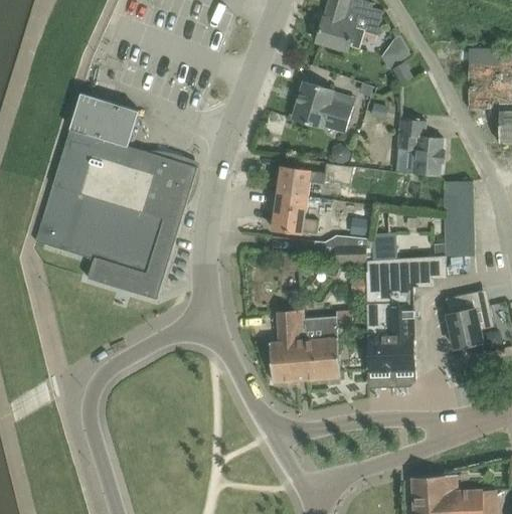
[(315,42),(348,52),(350,46),(358,48),(361,37),(374,41),(383,12),(370,8),(372,4),(358,0),(327,0),(323,18),(322,18),(315,42)]
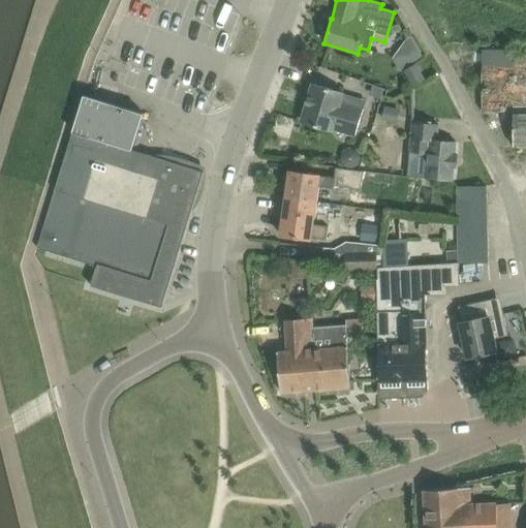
[(504,51),(525,88),(525,55),(521,48),(508,55),(505,51),(504,51)]
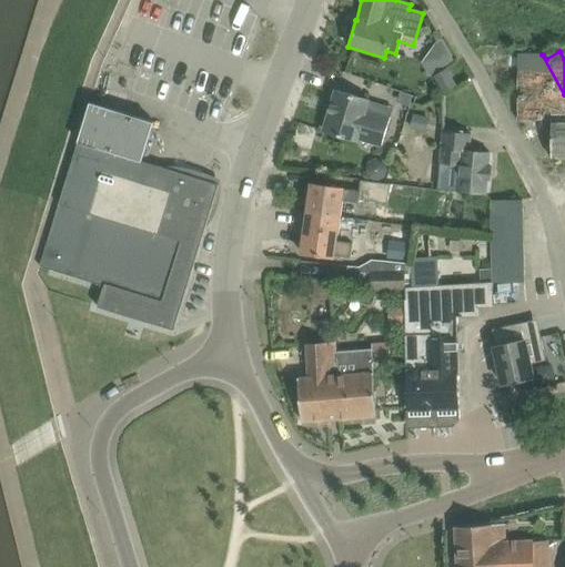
[(564,109),(564,94),(542,54),(527,63),(536,79),(521,88),(541,123),(564,109)]
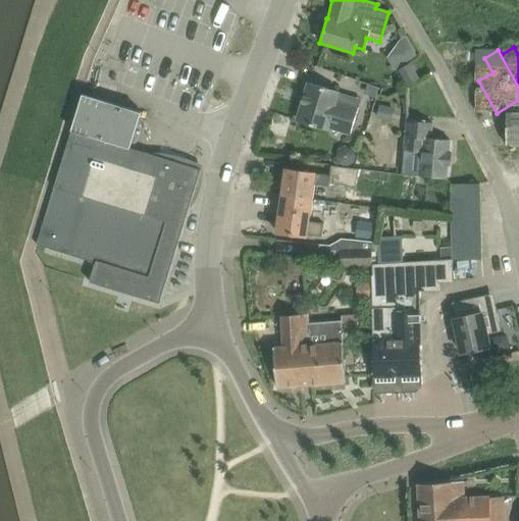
[(407,64),(398,69),(407,85),(416,80),(407,64)]
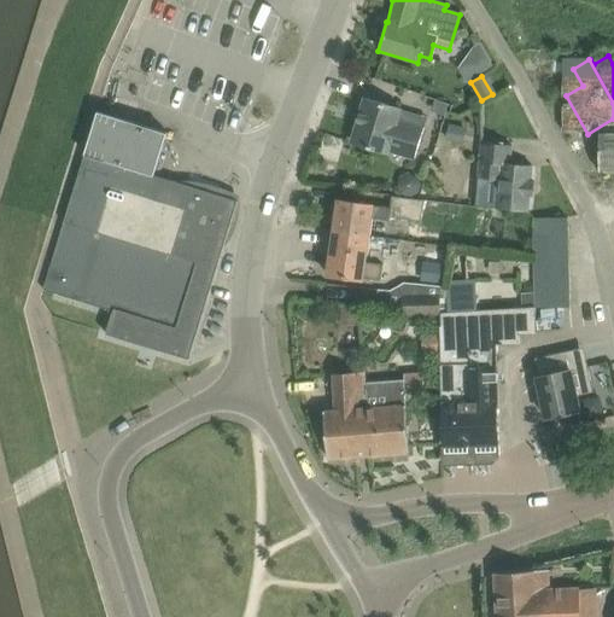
[(350,144),(386,155),(386,152),(411,159),(421,127),(396,120),(399,110),(363,99),(350,144)]
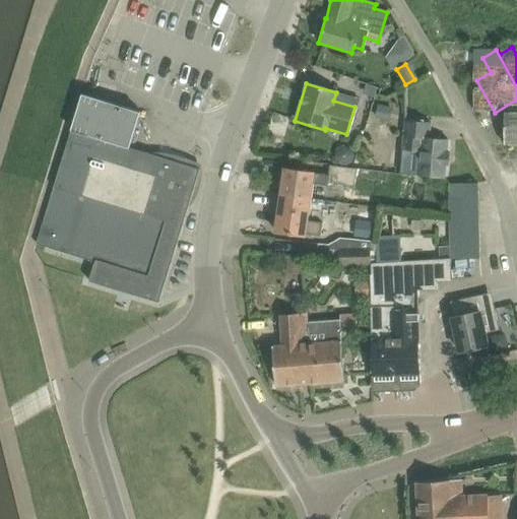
[(80,94),(35,244),(90,261),(90,260),(93,261),(87,281),(133,296),(133,295),(157,302),(195,180),(194,180),(188,168),(188,167),(176,163),(128,147),(139,112),(80,94)]
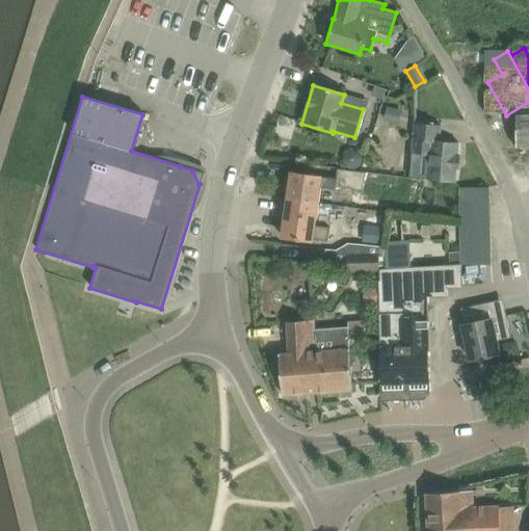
[(384,120),(394,122),(397,110),(386,108),(384,120)]
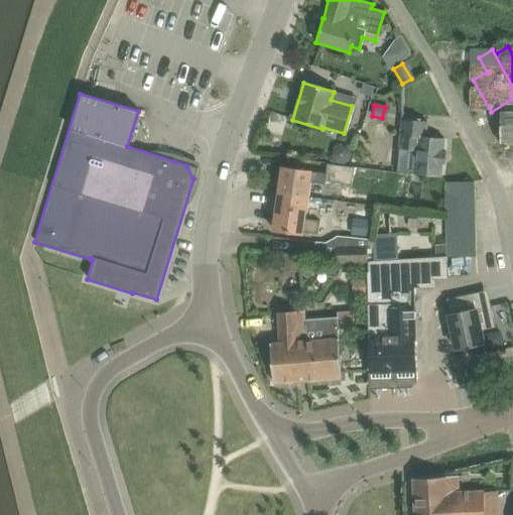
[(379,169),(377,180),(408,184),(408,181),(416,182),(416,174),(438,176),(440,163),(443,163),(444,153),(441,152),(442,139),(423,137),(425,122),(399,119),(396,149),(397,149),(395,171),(379,169)]
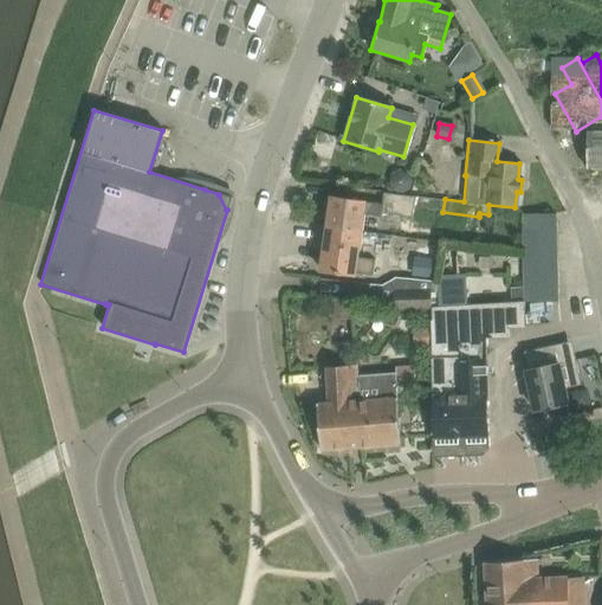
[(412,208),(442,212),(445,199),(414,195),(414,197),(382,192),(380,204),(329,197),(324,227),(361,232),(363,214),(380,217),(380,213),(410,217),(412,208)]
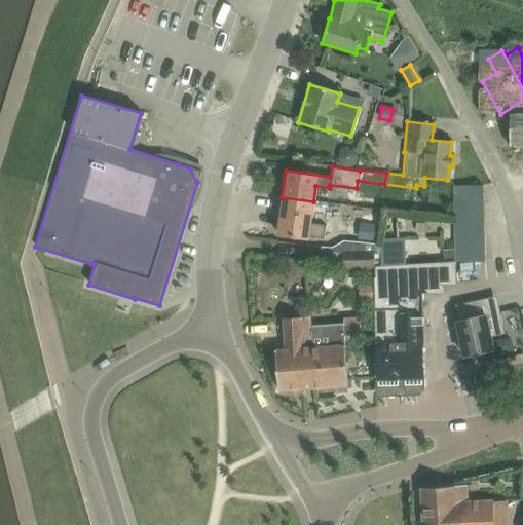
[(454,262),(483,262),(481,186),(453,186),(454,262)]
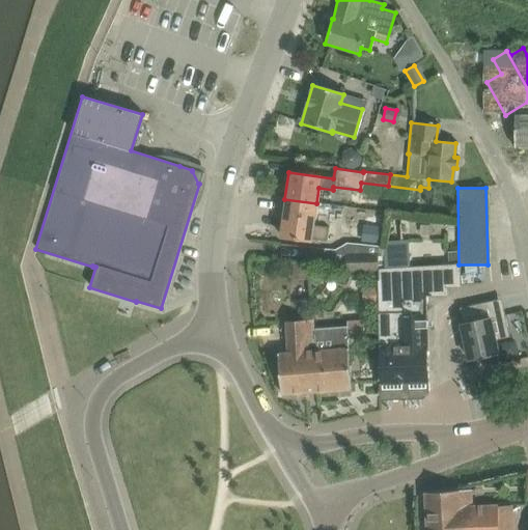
[(279,236),(300,240),(311,241),(312,239),(326,241),(327,227),(313,226),(316,203),(284,199),(279,236)]
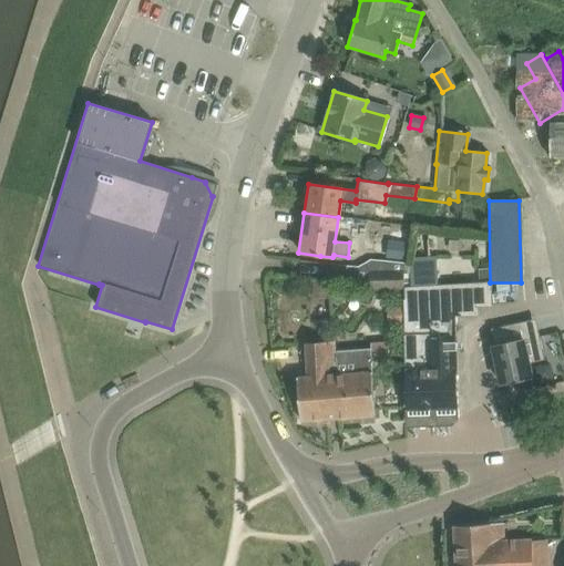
[(402,244),(387,243),(386,257),(401,259),(402,244)]
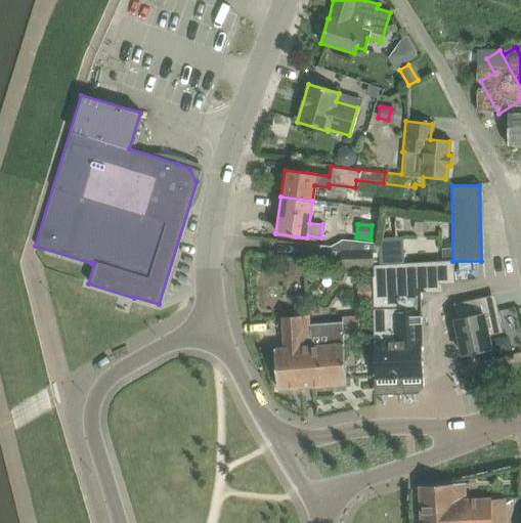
[(377,238),(378,246),(379,265),(403,263),(401,237),(377,238)]
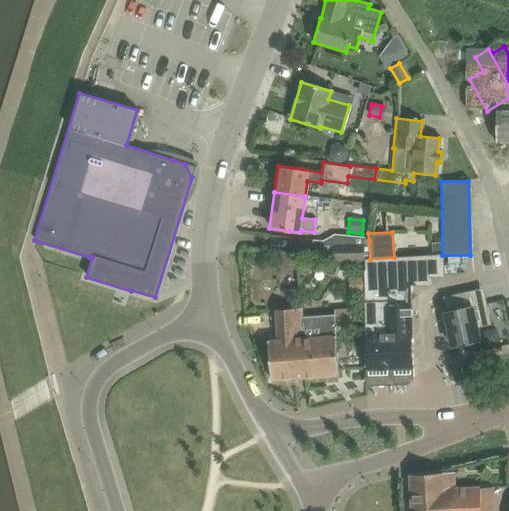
[(363,261),(363,259),(363,244),(363,238),(351,236),(333,235),(320,241),(310,240),(307,258),(332,260),(332,262),(363,261)]
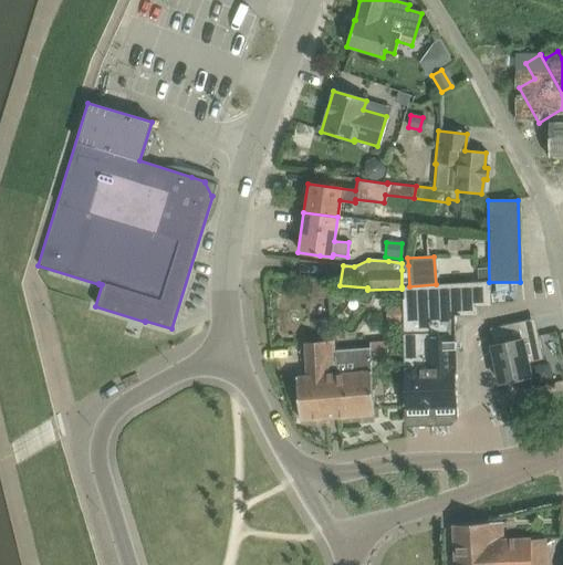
[(489,282),(489,269),(476,269),(477,282),(488,282),(489,282)]
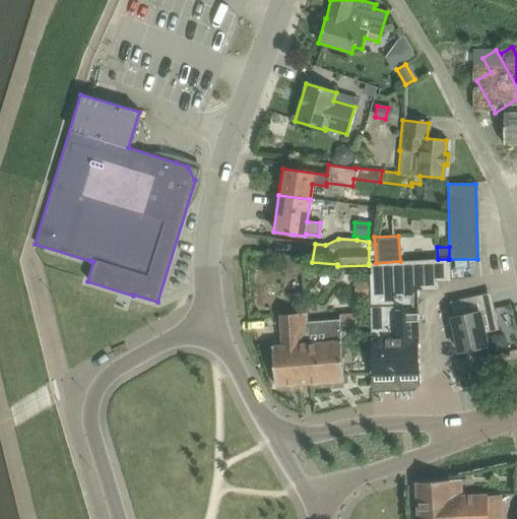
[(298,260),(285,259),(284,272),(297,272),(298,260)]
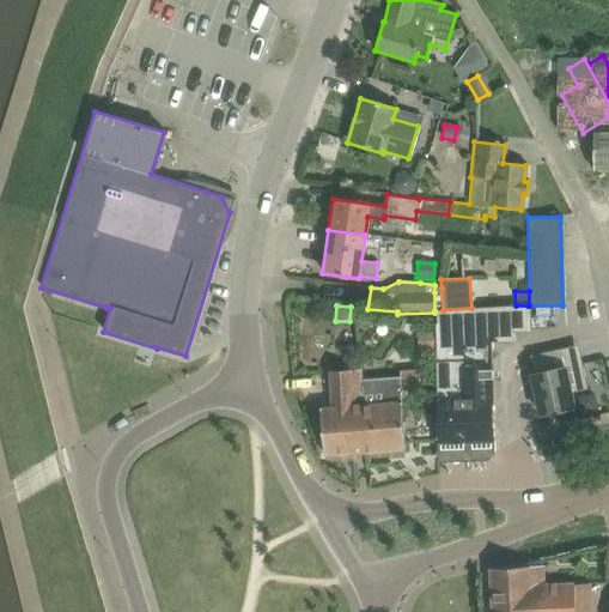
[(434,351),(437,419),(437,443),(493,442),(489,325),(511,323),(510,307),(472,308),(443,310),(434,310),(434,313),(434,325),(433,325),(433,331),(434,351)]
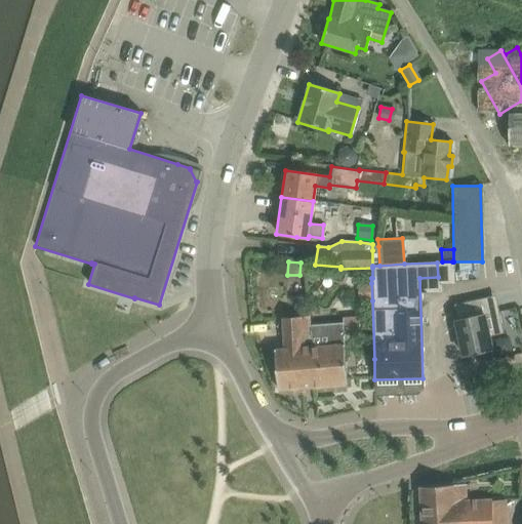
[(372,300),(371,283),(359,283),(360,301),(372,300)]
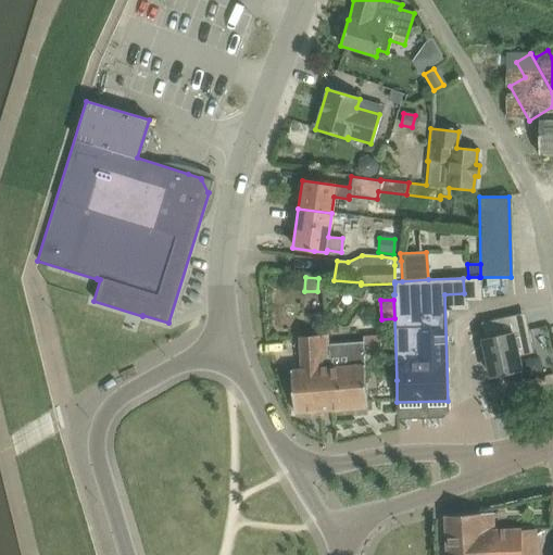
[(518,315),(497,319),(480,323),(484,338),(481,338),(490,376),(520,369),(512,335),(522,332),(518,315)]
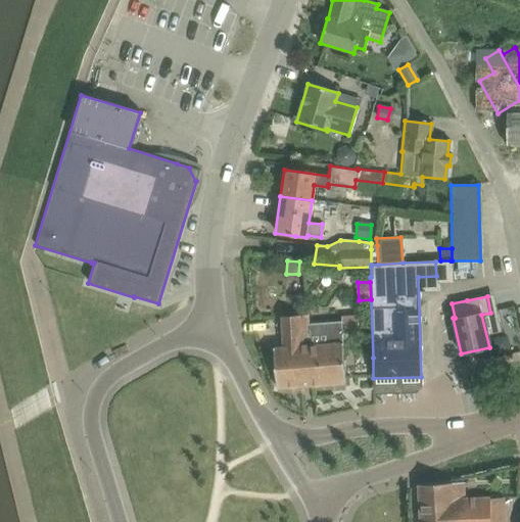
[(358,327),(356,315),(341,317),(343,329),(358,327)]
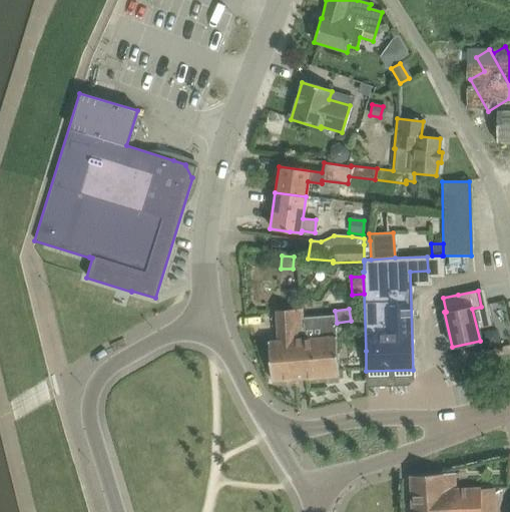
[(301,313),(296,314),(276,315),(278,345),(268,346),(271,381),(302,379),(301,362),(302,362),(301,341),(304,340),(302,319),(301,313)]
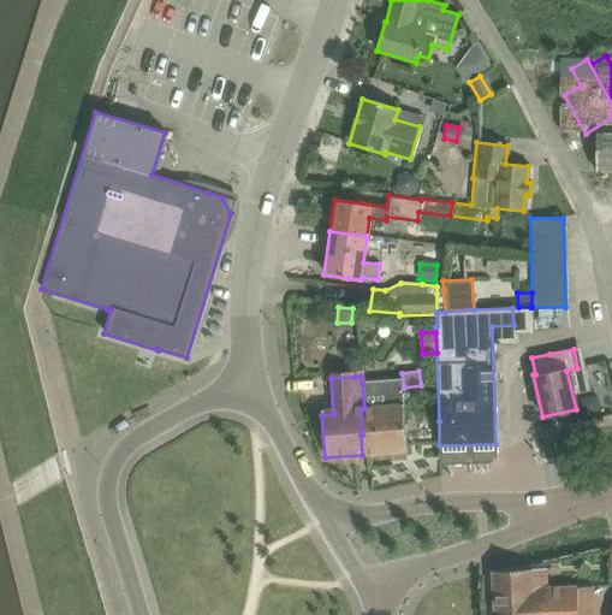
[(362,383),(364,408),(361,409),(362,435),(361,435),(362,455),(405,451),(400,380),(362,383)]
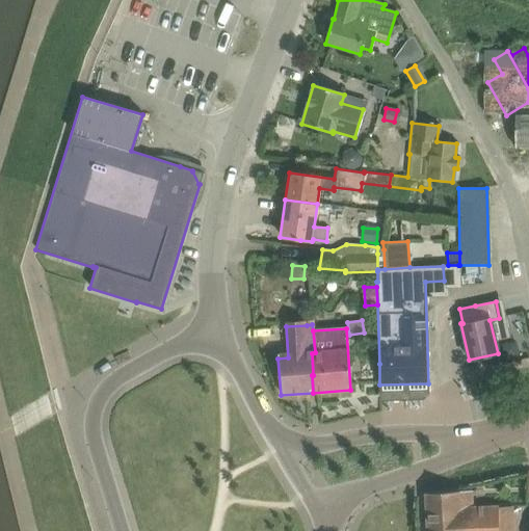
[(471,490),(424,494),(426,530),(512,530),(511,505),(472,507),(471,490)]
